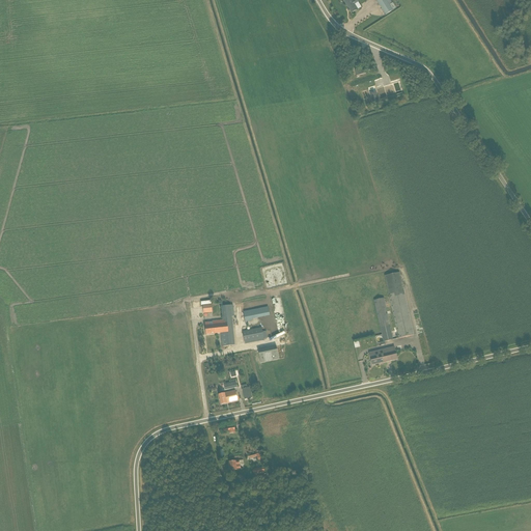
[(343,0),(352,14),(361,7),(356,0),(353,0),(352,1),(351,0),(343,0)]
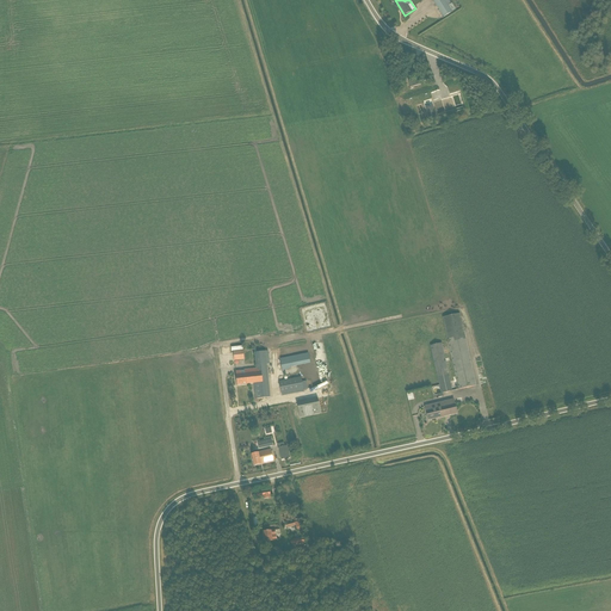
[(438,0),(440,2),(436,5),(444,18),(451,12),(448,6),(443,0),(438,0)]
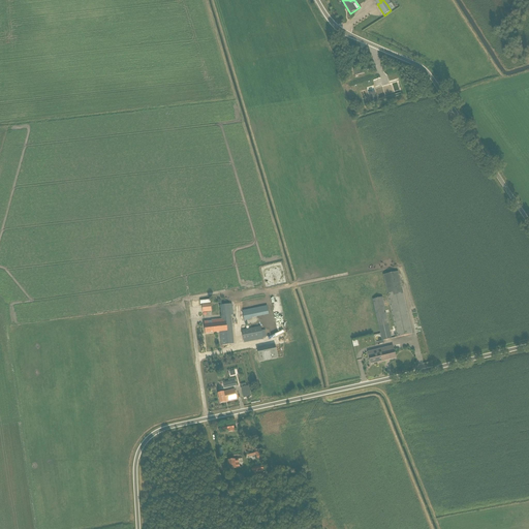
[(366,17),(371,25),(381,18),(376,9),(366,17)]
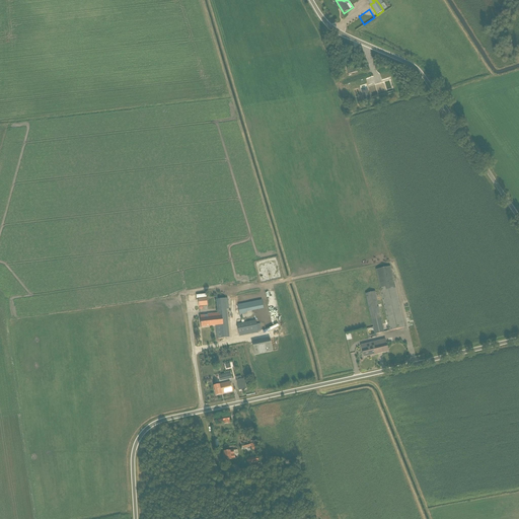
[(389,72),(380,75),(382,81),(391,78),(389,72)]
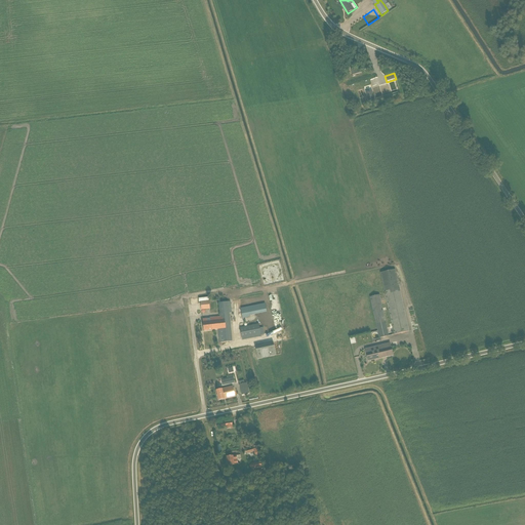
[(393,331),(391,332),(392,335),(409,331),(396,270),(380,273),(393,331)]
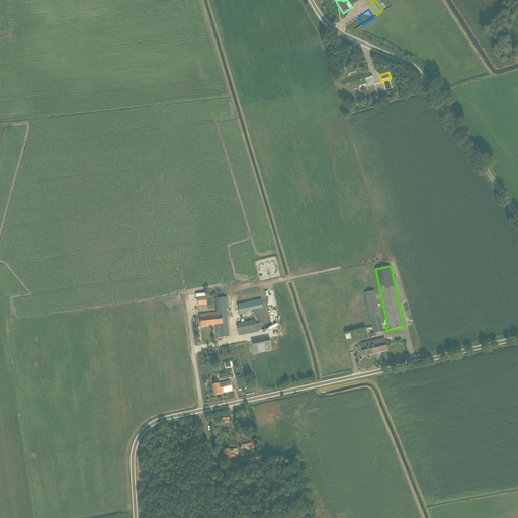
[(374,334),(383,332),(382,328),(374,291),(365,293),(374,334)]
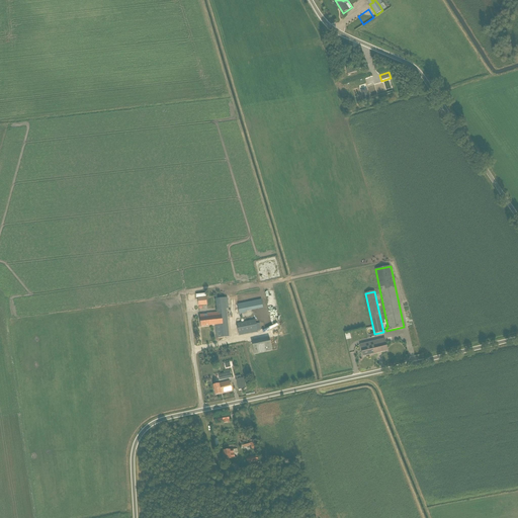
[(206,297),(198,298),(198,306),(206,305),(206,297)]
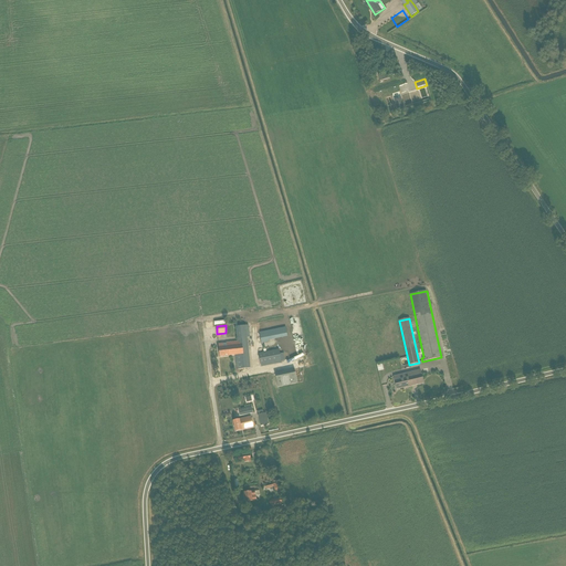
[(227,344),(218,345),(219,348),(220,357),(236,356),(237,369),(250,368),(248,338),(250,337),(249,325),(237,327),(238,342),(226,343),(227,344)]
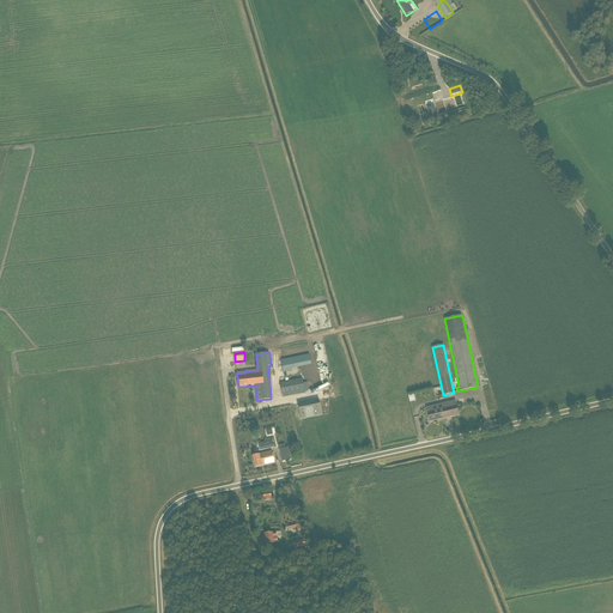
[(281,360),(280,360),(283,372),(291,371),(291,369),(289,358),(281,360)]
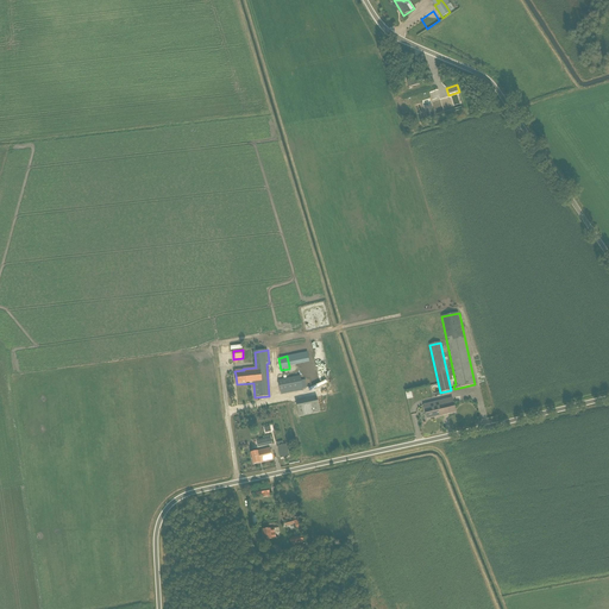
[(278,381),(281,395),(302,390),(302,388),(306,388),(305,381),(301,381),(300,376),(278,381)]
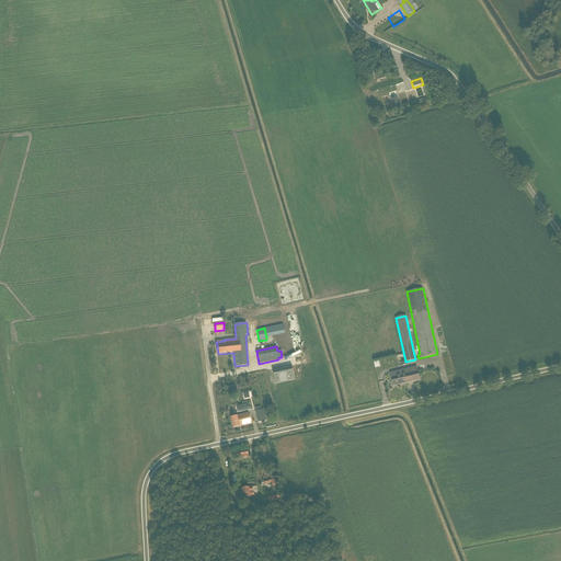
[(272,370),(275,385),(295,380),(292,366),(272,370)]
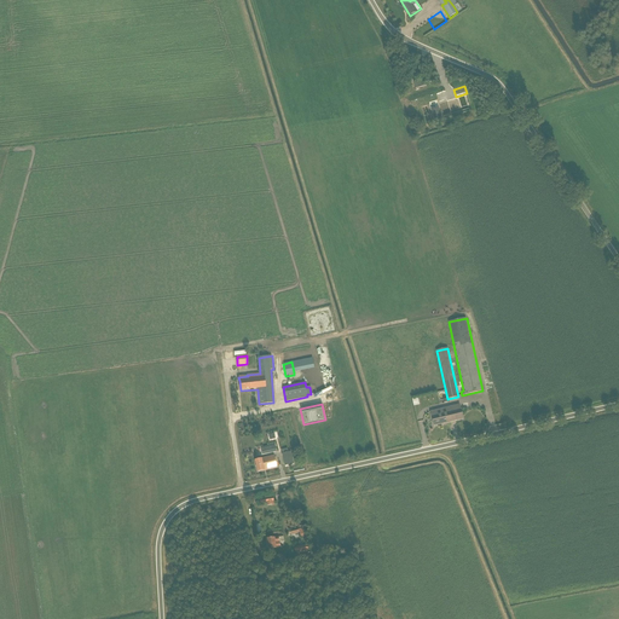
[(432,416),(434,426),(463,420),(460,405),(438,410),(439,415),(432,416)]
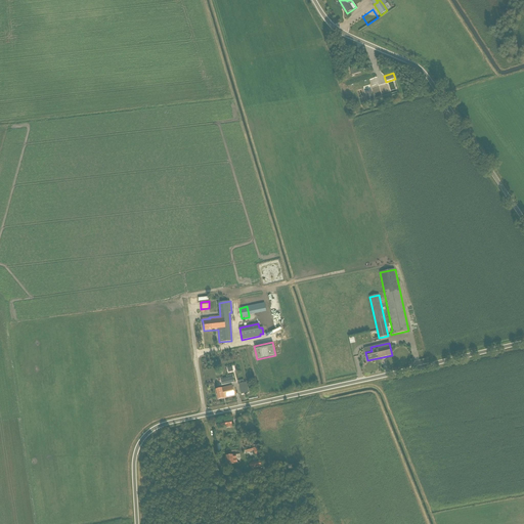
[(253,378),(248,379),(251,393),(256,392),(253,378)]
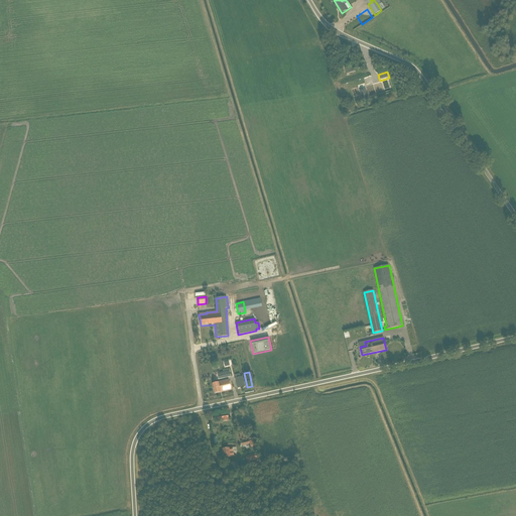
[(235,378),(238,388),(245,387),(242,377),(240,377),(240,375),(236,376),(236,378),(235,378)]
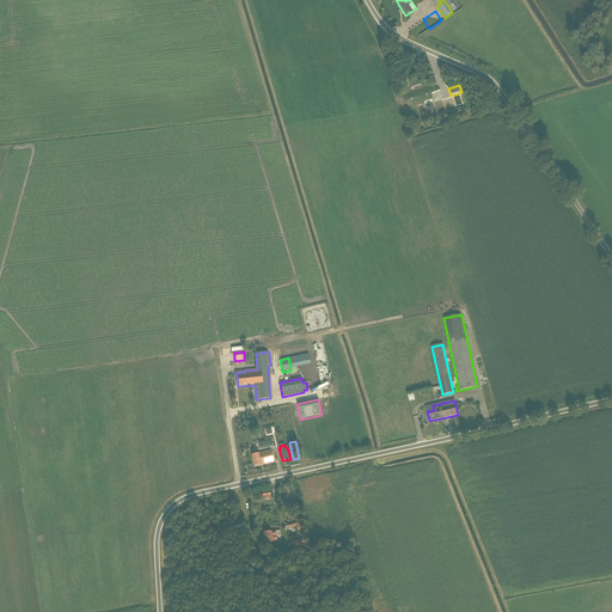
[(252,456),(255,467),(274,463),(271,451),(252,456)]
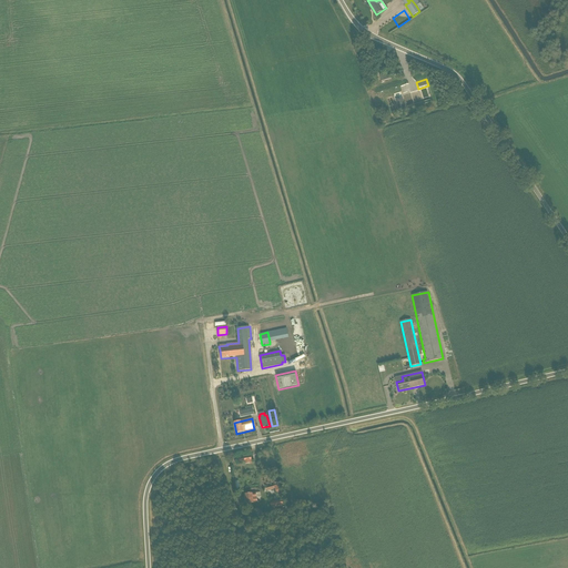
[(245,494),(246,504),(253,503),(252,498),(261,497),(260,493),(245,494)]
